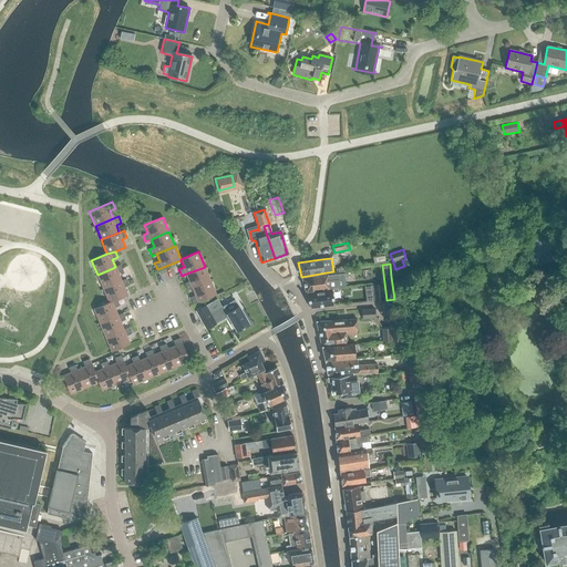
[(98,275),(103,288),(121,280),(119,274),(123,271),(121,265),(115,267),(98,275)]
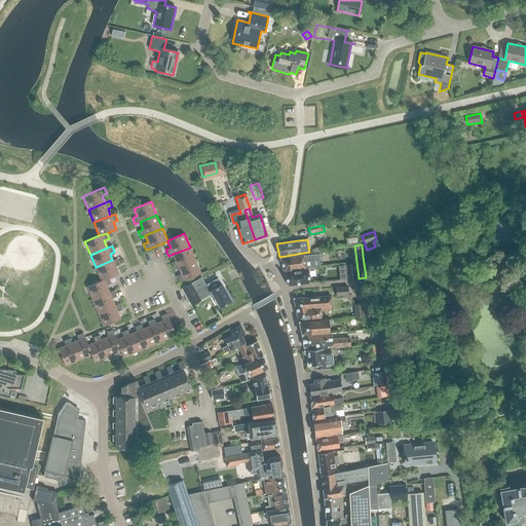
[(174,269),(178,267),(195,260),(190,248),(173,254),(176,261),(171,263),(174,269)]
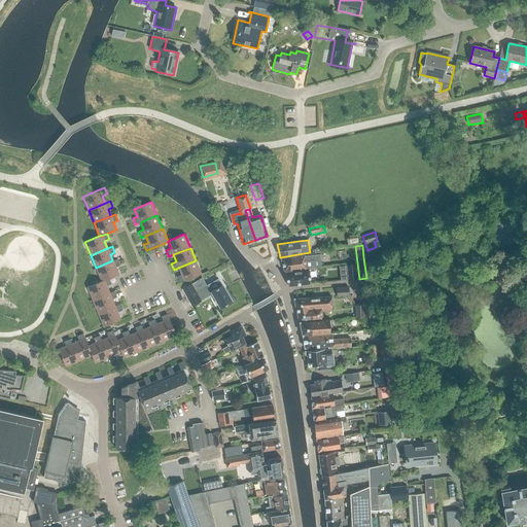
[(313,255),(304,256),(304,255),(281,258),(284,272),(314,268),(313,255)]
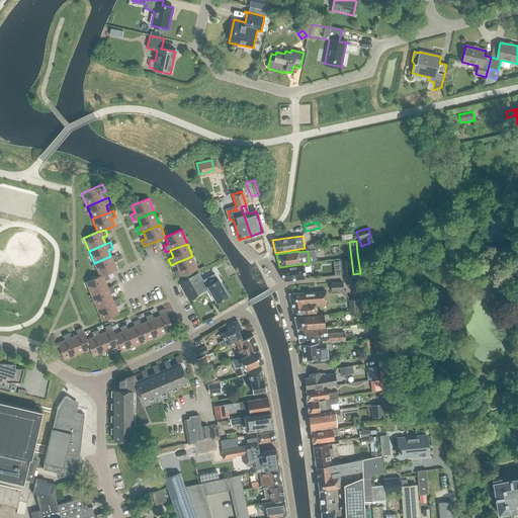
[(94,263),(99,276),(107,274),(116,270),(113,262),(117,261),(115,255),(110,256),(94,263)]
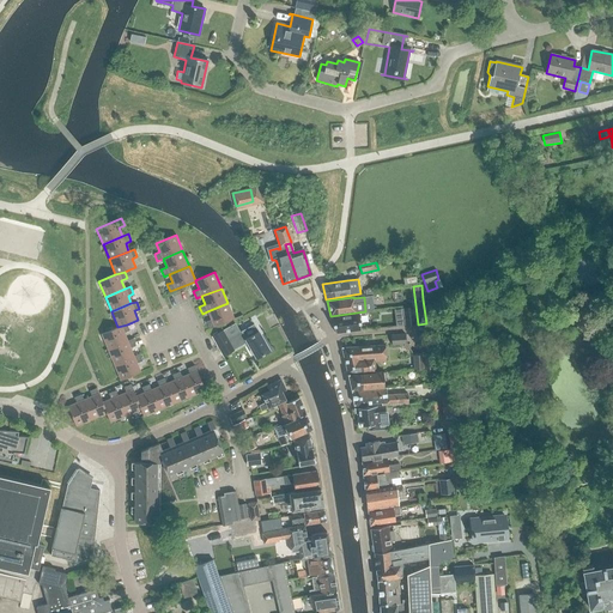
[(228,303),(207,311),(211,320),(206,322),(208,329),(234,319),(228,303)]
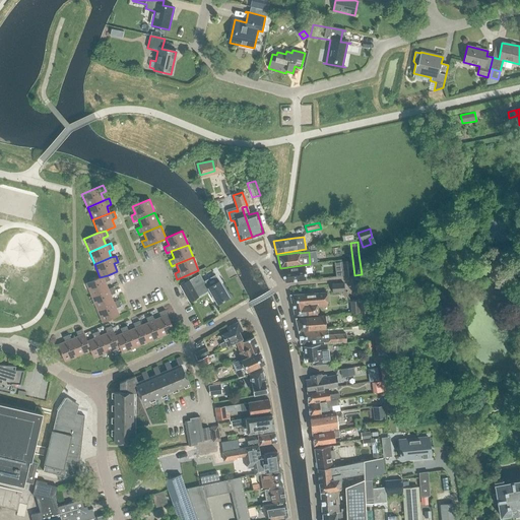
[(350,261),(342,262),(343,269),(337,269),(338,276),(351,274),(350,261)]
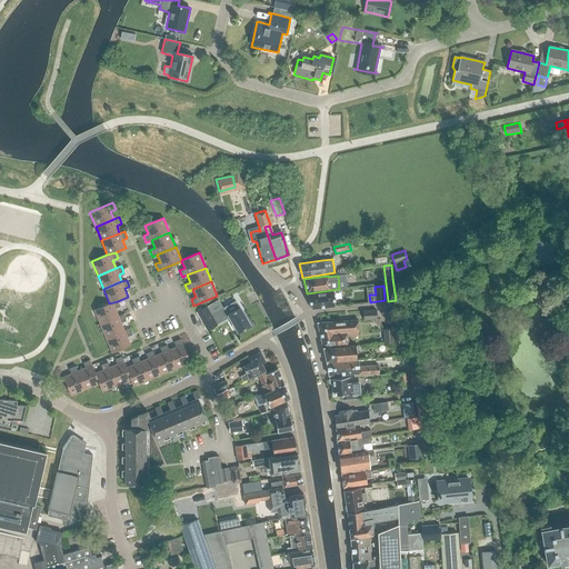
[(333,291),(307,295),(311,309),(335,307),(333,291)]
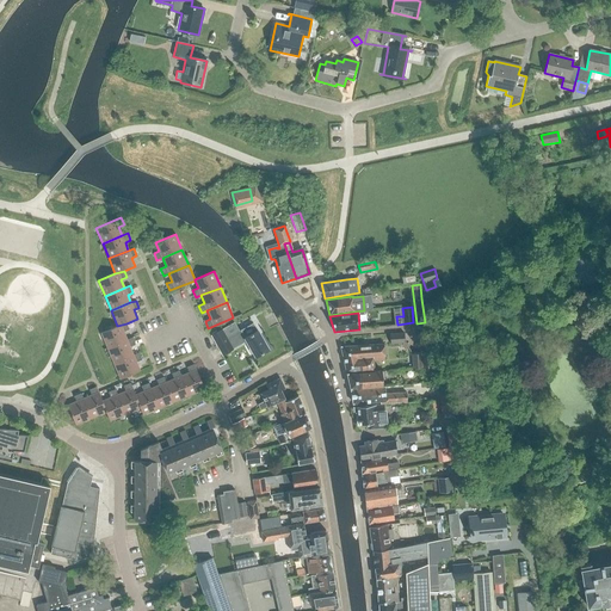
[(100,333),(107,349),(127,340),(123,332),(129,329),(127,323),(117,326),(100,333)]
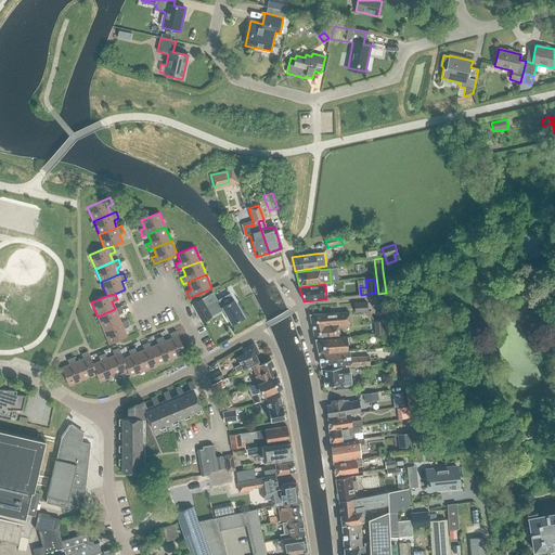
[(202,299),(192,305),(202,322),(223,310),(232,324),(244,318),(233,300),(229,295),(219,300),(217,300),(206,307),(202,299)]
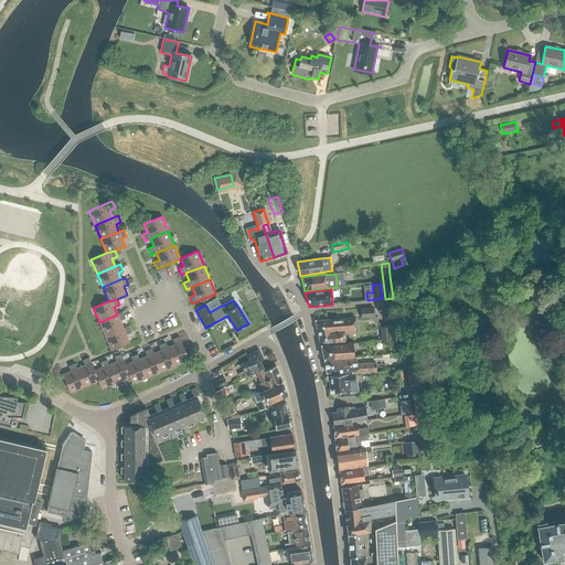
[(360,309),(361,318),(374,317),(373,308),(360,309)]
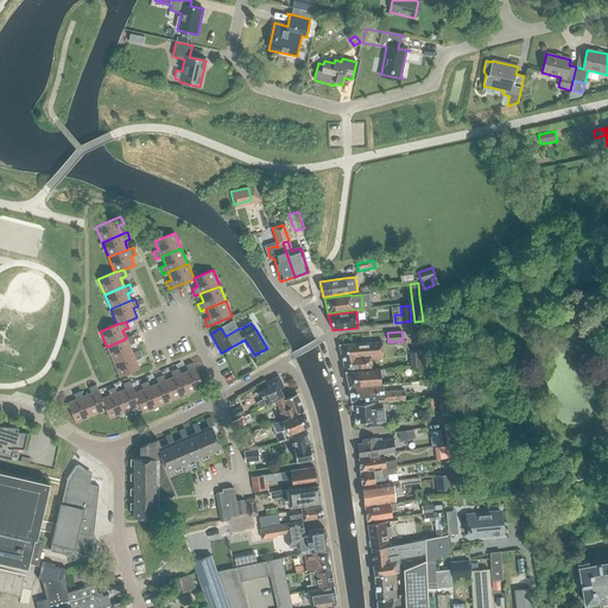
[(107,347),(113,361),(133,353),(130,346),(134,343),(132,336),(126,339),(107,347)]
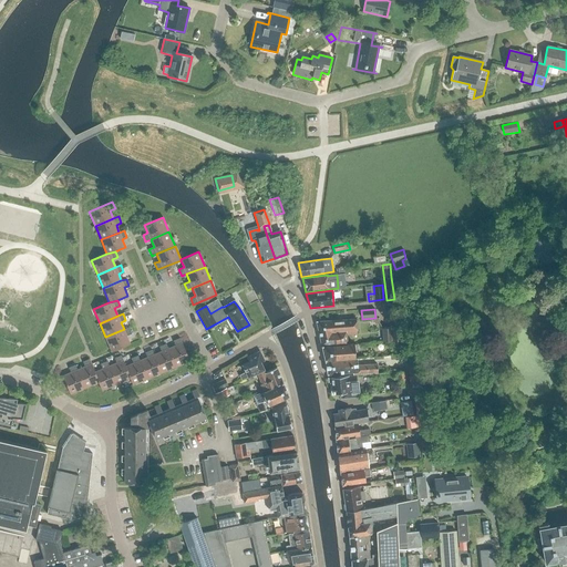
[(317,322),(322,347),(347,344),(346,334),(357,334),(357,319),(317,322)]
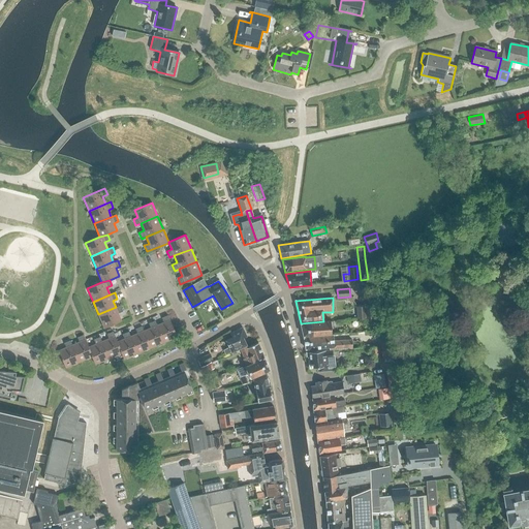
[(366,318),(373,318),(373,305),(365,306),(366,318)]
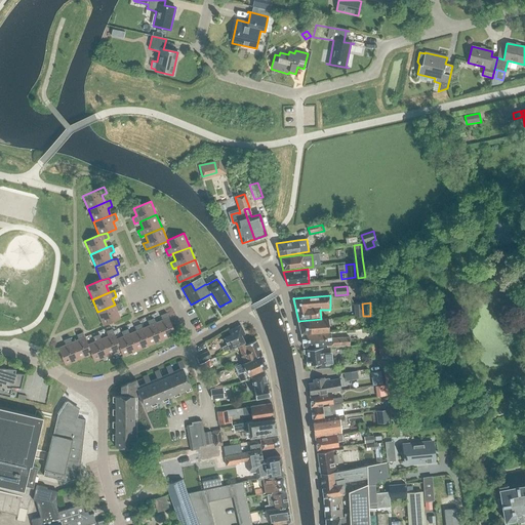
[(115,305),(97,312),(104,326),(120,319),(117,311),(122,310),(119,304),(115,305)]
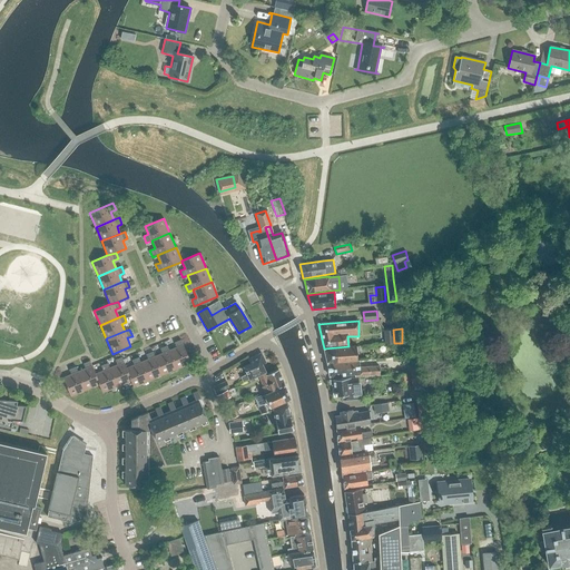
[(384,330),(385,344),(394,343),(393,330),(384,330)]
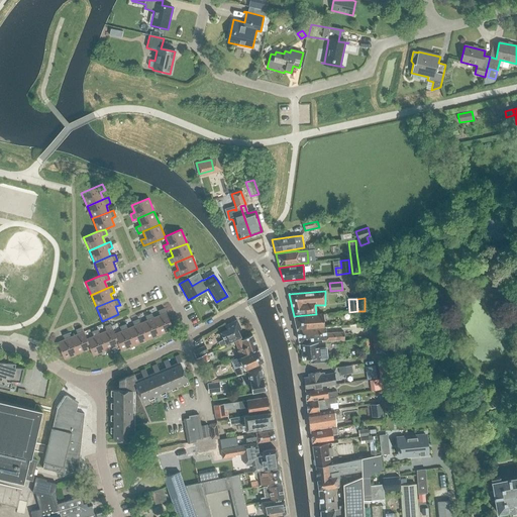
[(160,315),(153,318),(151,314),(160,335),(173,329),(164,308),(158,311),(160,315)]
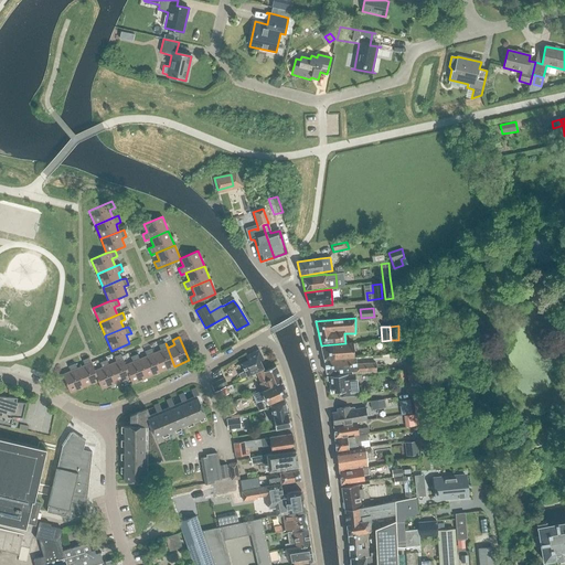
[(160,372),(174,366),(166,343),(159,345),(160,351),(153,353),(160,372)]
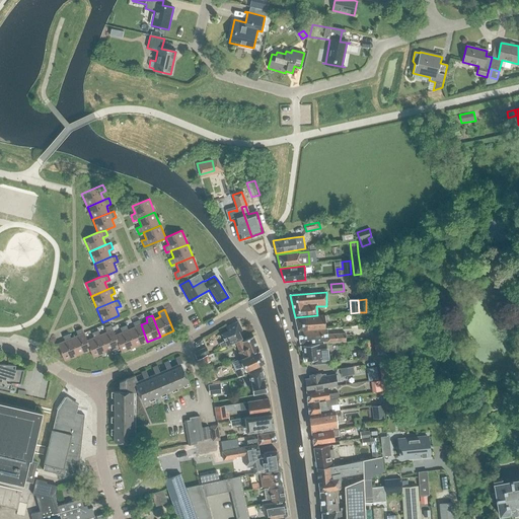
[(295,317),(298,329),(325,328),(323,315),(295,317)]
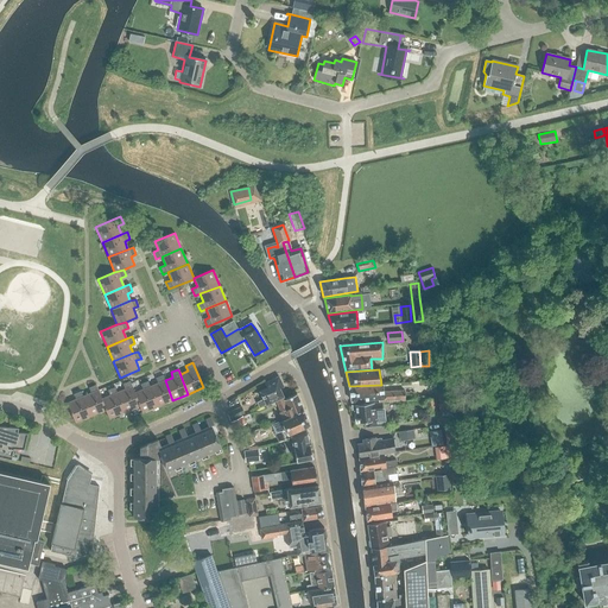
[(165,404),(172,400),(165,380),(163,375),(156,378),(158,384),(150,387),(158,406),(165,404)]
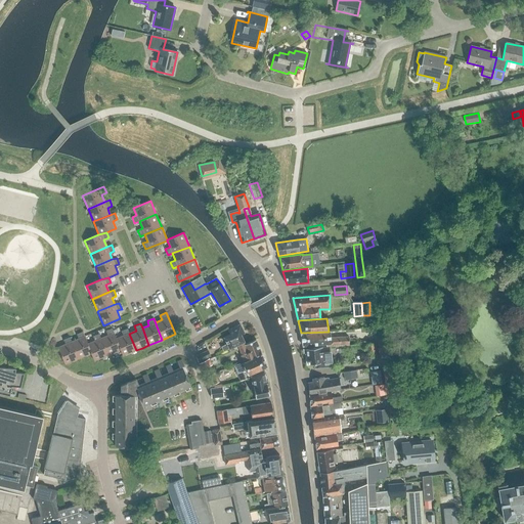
[(239,324),(228,331),(229,334),(224,337),(227,344),(221,347),(223,352),(244,342),(241,335),(244,333),(239,324)]
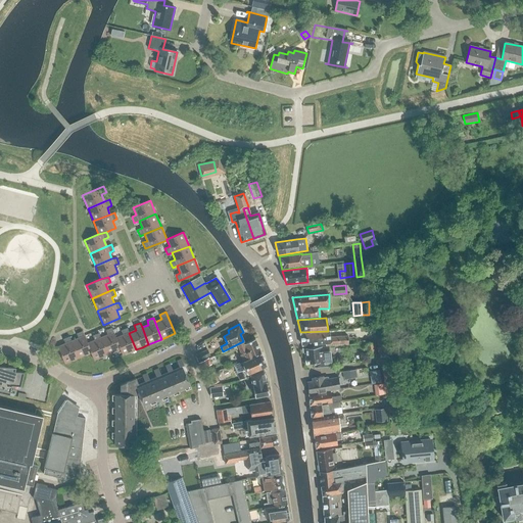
[(105,330),(107,335),(100,338),(107,354),(120,349),(115,338),(111,328),(105,330)]
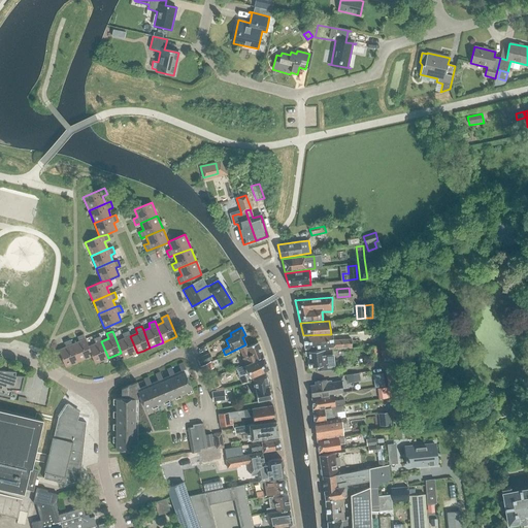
[(124,338),(117,341),(121,353),(124,359),(126,358),(137,353),(130,336),(128,331),(122,334),(124,338)]
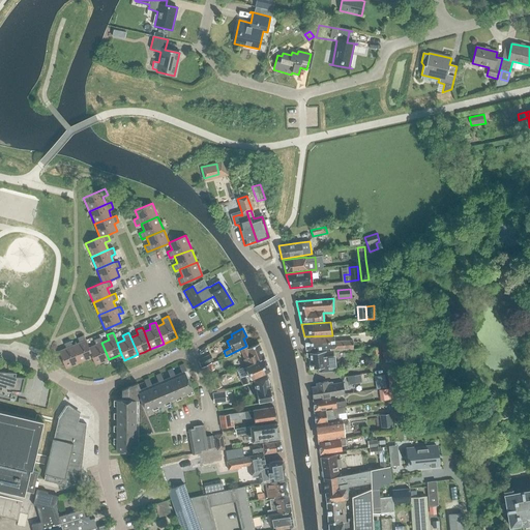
[(332,335),(304,336),(306,350),(330,348),(330,350),(353,349),(353,341),(334,342),(333,334),(332,335)]
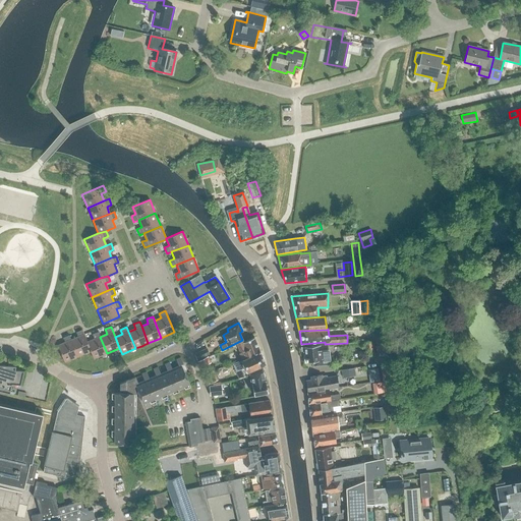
[(77,337),(71,340),(77,356),(91,351),(87,342),(84,335),(82,330),(75,333),(77,337)]
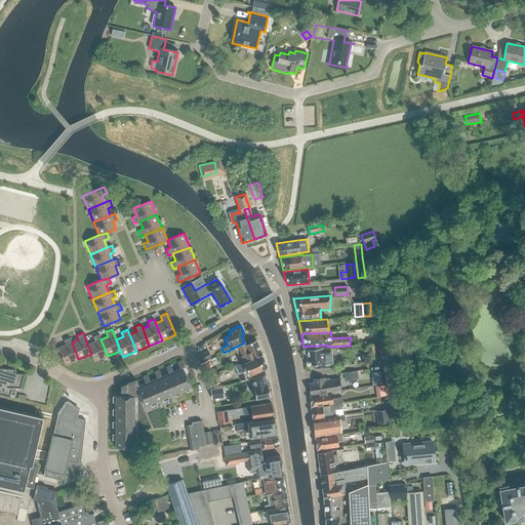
[(108,356),(101,339),(98,334),(92,337),(94,341),(87,345),(91,354),(91,356),(94,362),(108,356)]
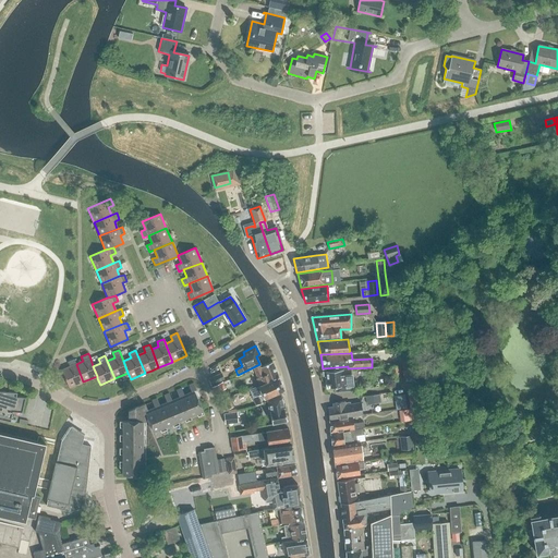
[(83,381),(76,364),(74,359),(68,362),(70,366),(61,370),(69,388),(77,385),(83,381)]
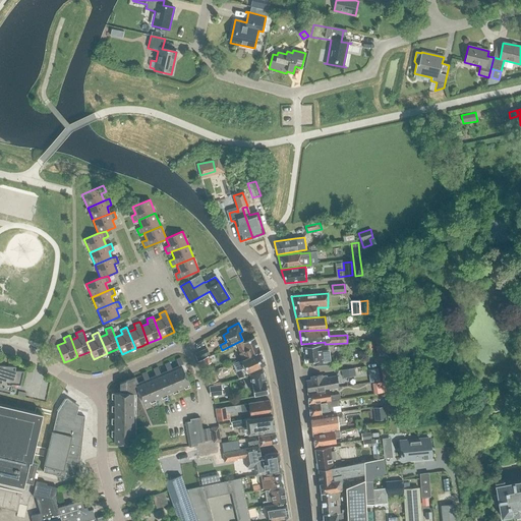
[(374,338),(375,354),(389,353),(388,337),(374,338)]
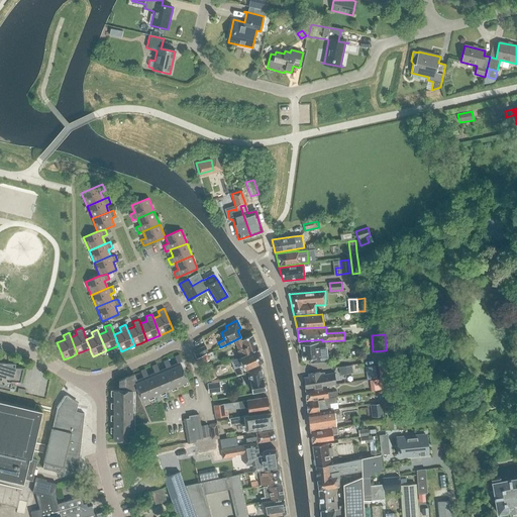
[(257,349),(252,335),(241,340),(240,337),(234,340),(238,350),(240,349),(242,355),(257,349)]
